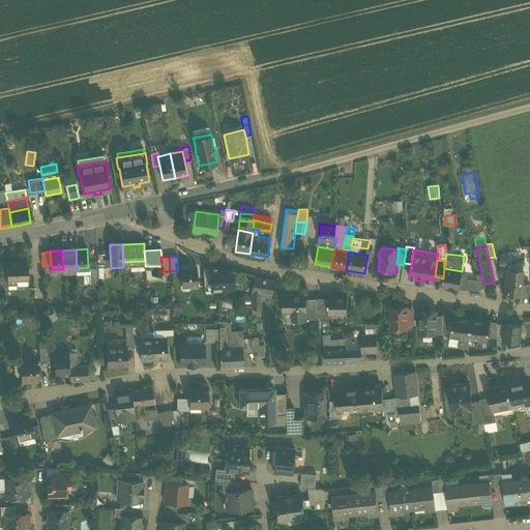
[(6,280),(7,285),(16,285),(16,280),(27,280),(28,280),(28,261),(6,262),(6,280)]
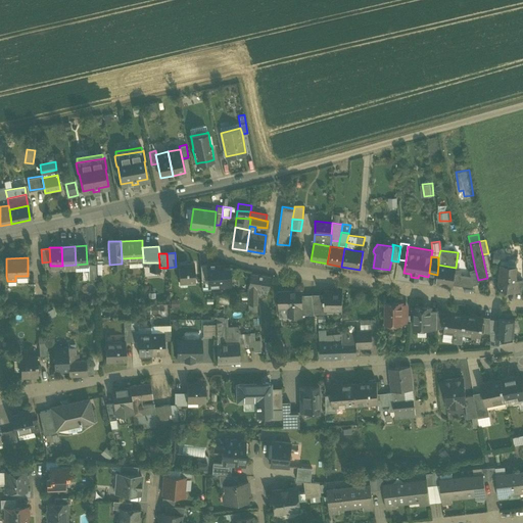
[(207,279),(208,286),(231,285),(229,268),(217,269),(217,263),(206,264),(206,265),(207,279)]
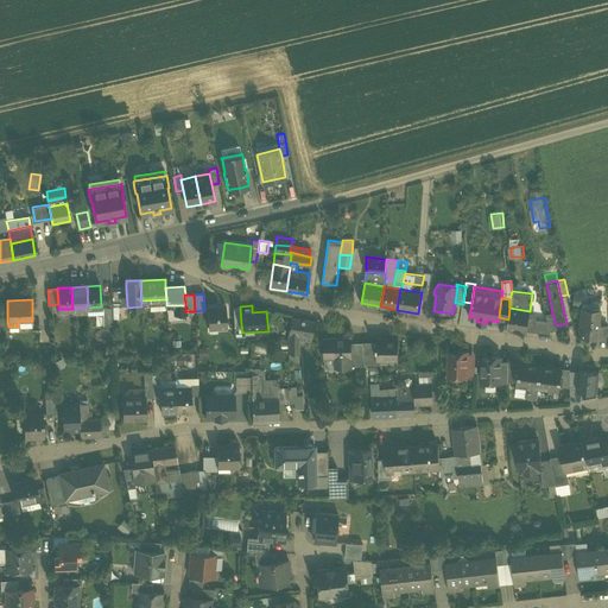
[(207,308),(208,328),(227,327),(226,306),(207,308)]
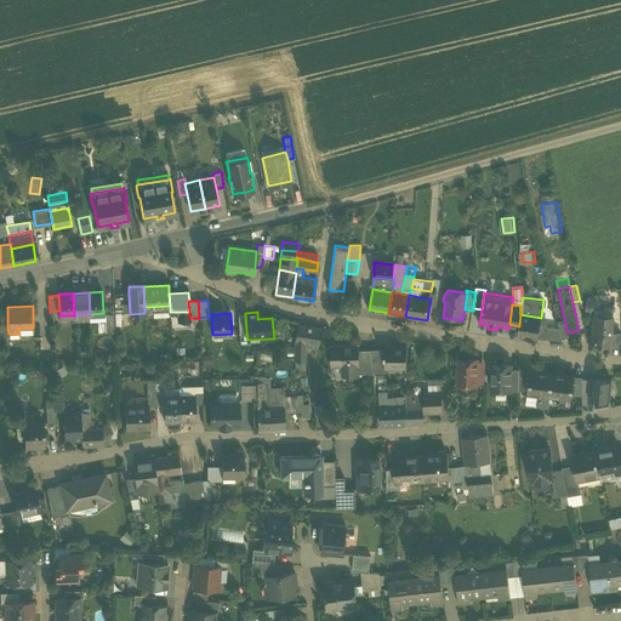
[(540,325),(541,318),(520,314),(519,326),(518,335),(528,336),(528,337),(536,339),(536,337),(539,337),(540,325)]
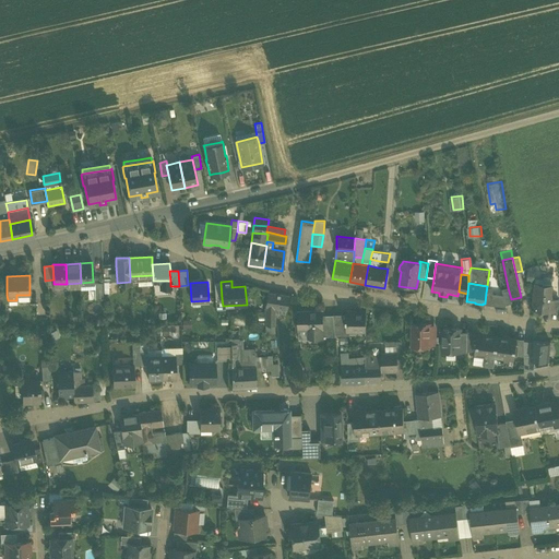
[(537,309),(551,310),(552,301),(550,301),(551,284),(536,283),(534,297),(538,297),(537,309)]
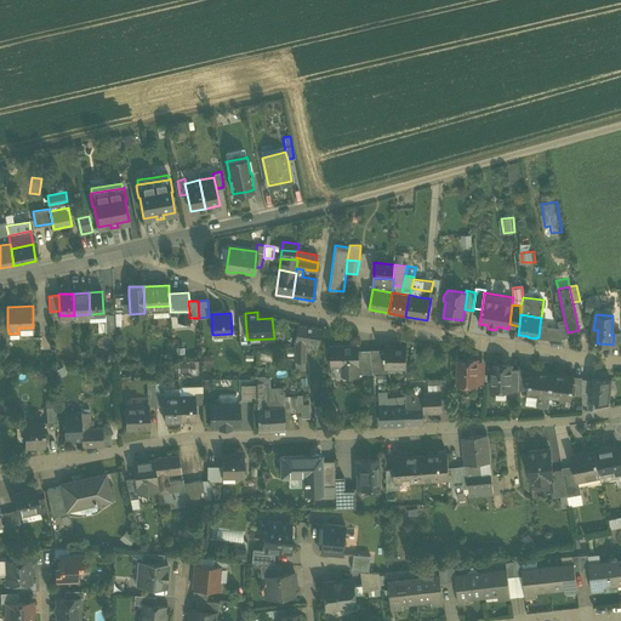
[(559,328),(547,326),(540,325),(539,337),(546,339),(563,341),(562,339),(569,336),(568,332),(564,319),(558,320),(559,328)]
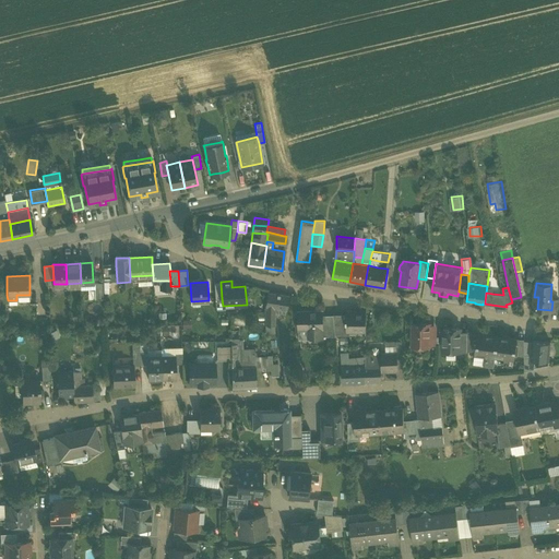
[(274,325),(275,325),(275,308),(286,310),(289,295),(282,294),(277,293),(268,292),(264,307),(264,316),(265,325),(274,325)]
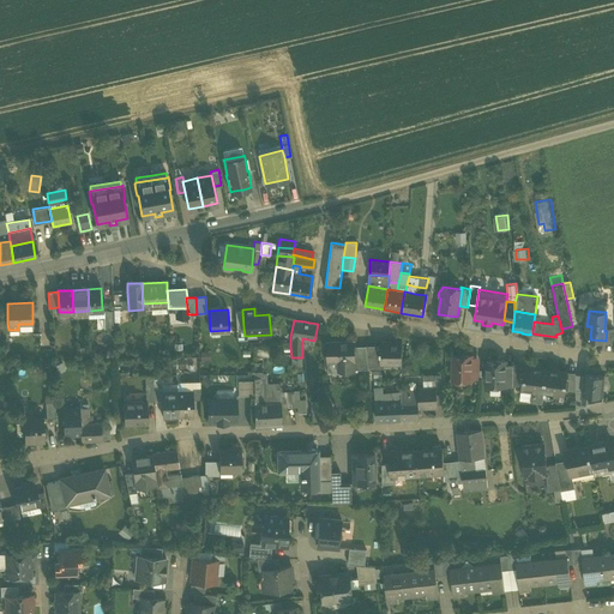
[(338,361),(338,369),(356,369),(356,366),(355,345),(355,341),(329,342),(329,361),(338,361)]
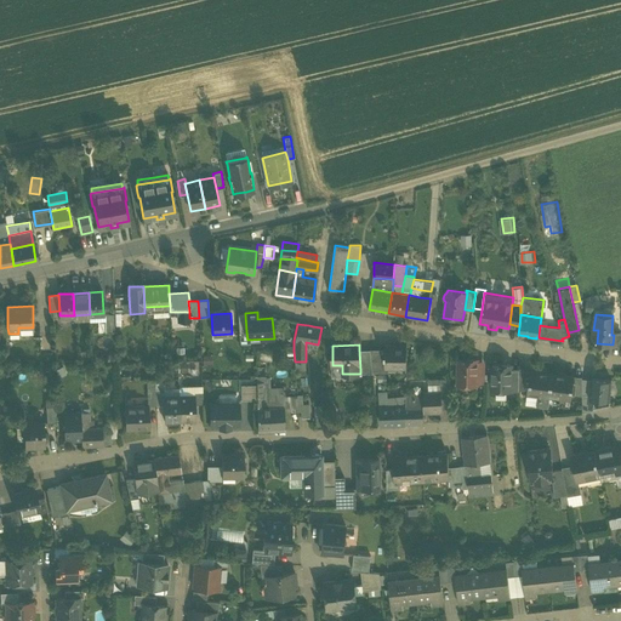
[(388,366),(406,366),(406,348),(397,347),(397,346),(385,346),(385,349),(385,366),(388,366)]
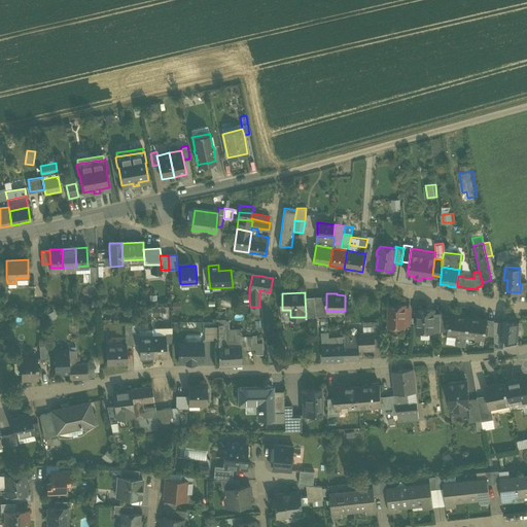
[(306,314),(316,313),(315,296),(305,296),(306,314)]
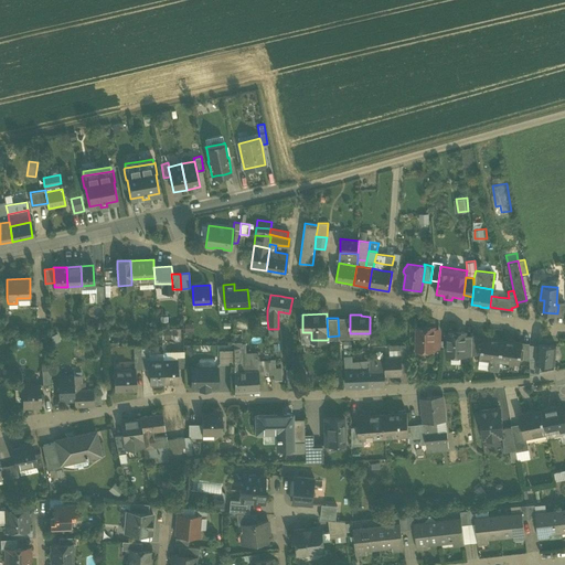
[(350,318),(338,318),(339,336),(339,339),(353,339),(353,333),(350,333),(350,318)]
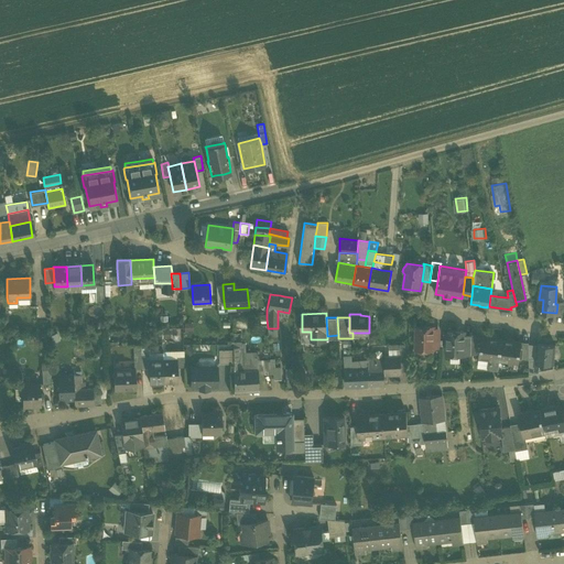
[(419,350),(425,351),(427,349),(433,349),(433,347),(440,347),(440,338),(433,338),(434,327),(434,326),(424,326),(424,327),(416,327),(415,348),(416,348),(419,350)]
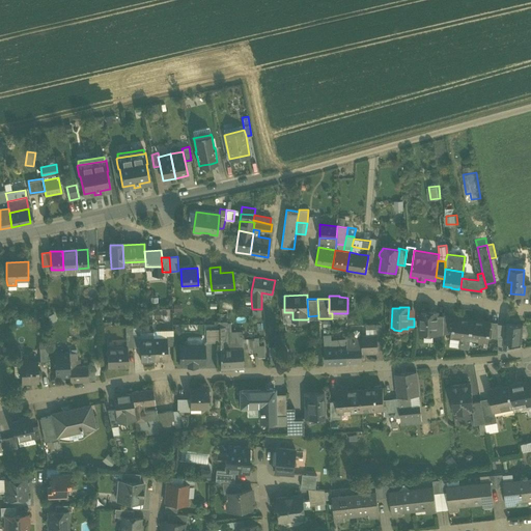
[(425,335),(431,335),(434,333),(443,333),(443,325),(437,326),(437,314),(437,311),(428,311),(428,312),(420,312),(420,333),(423,333),(425,335)]
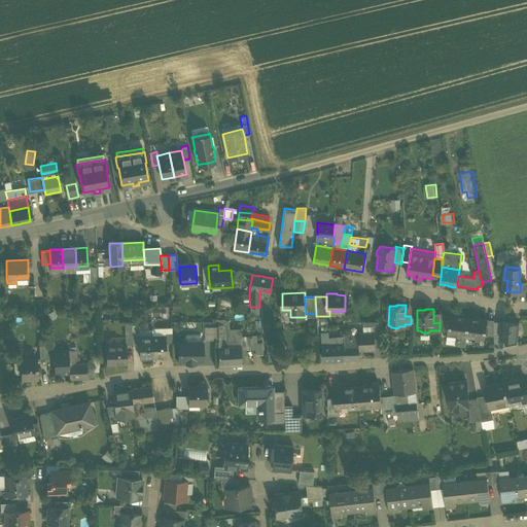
[(440,328),(448,329),(450,316),(440,315),(440,328)]
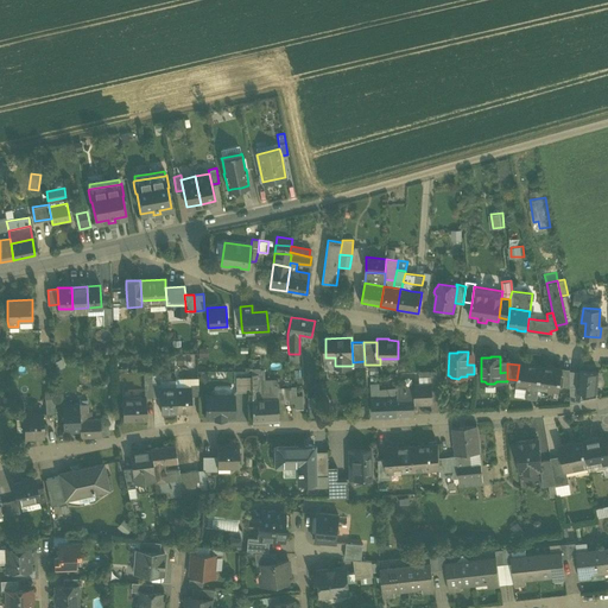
[(552,368),(540,367),(530,365),(519,363),(519,365),(517,380),(517,385),(527,386),(526,397),(537,398),(538,387),(559,390),(559,386),(562,371),(562,368),(552,367),(552,368)]
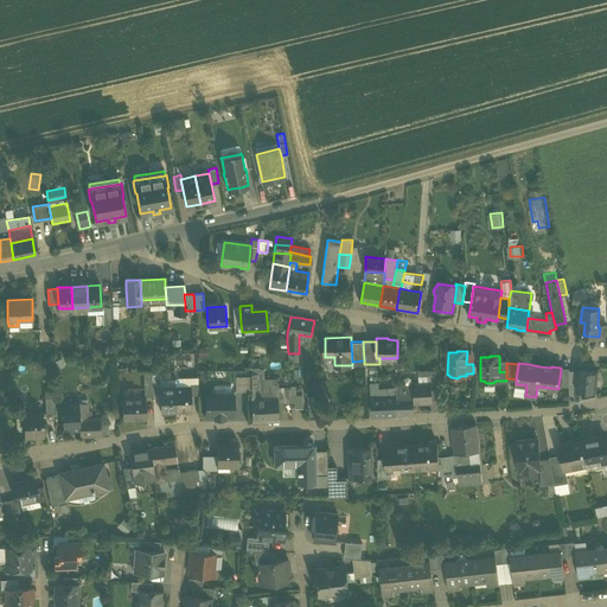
[(251,370),(253,421),(279,420),(278,402),(278,388),(276,379),(263,381),(263,369),(251,370)]
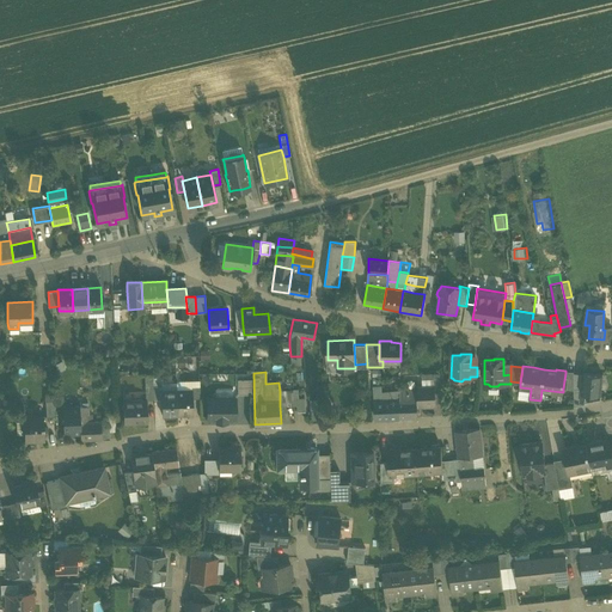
[(436,386),(436,403),(444,402),(444,373),(434,374),(434,379),(434,386),(436,386)]
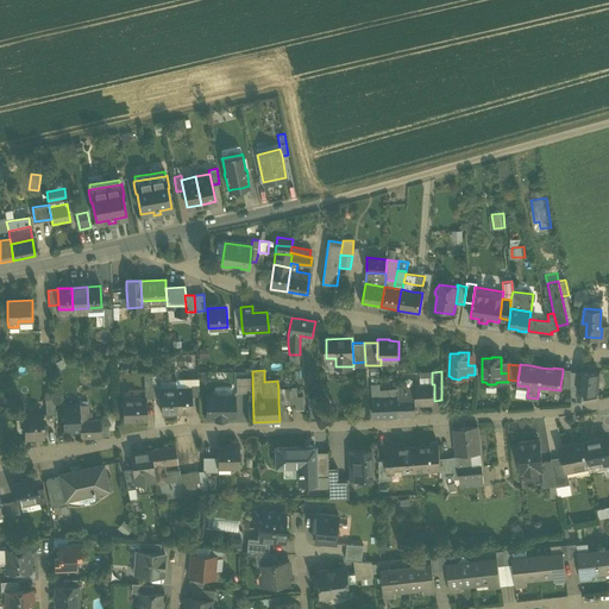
[(579,372),(570,371),(563,371),(560,387),(570,388),(570,387),(578,387),(579,372)]
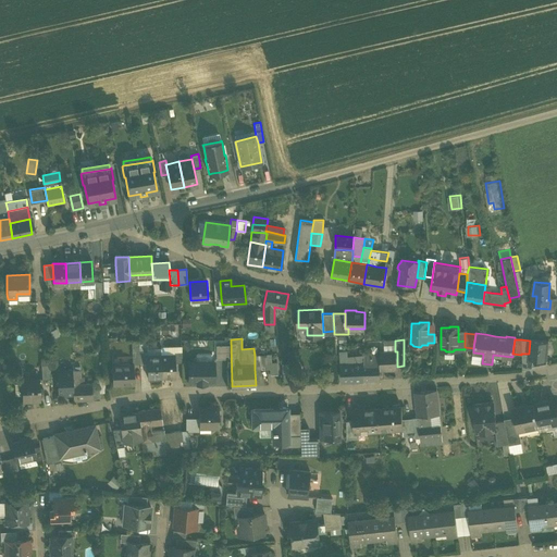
[(529,354),(529,357),(528,363),(533,363),(533,357),(547,359),(548,341),(531,339),(530,341),(529,354)]
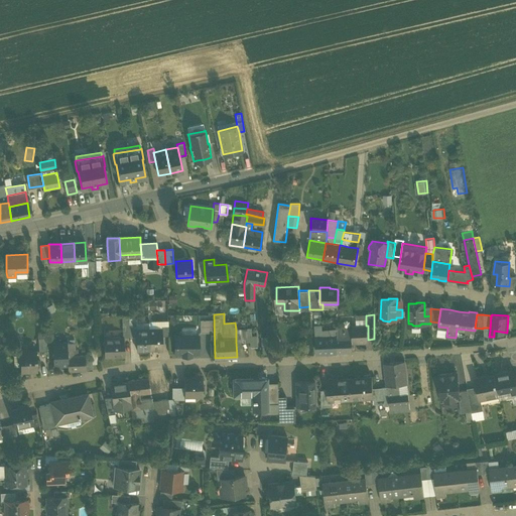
[(201,332),(213,332),(213,319),(200,319),(201,332)]
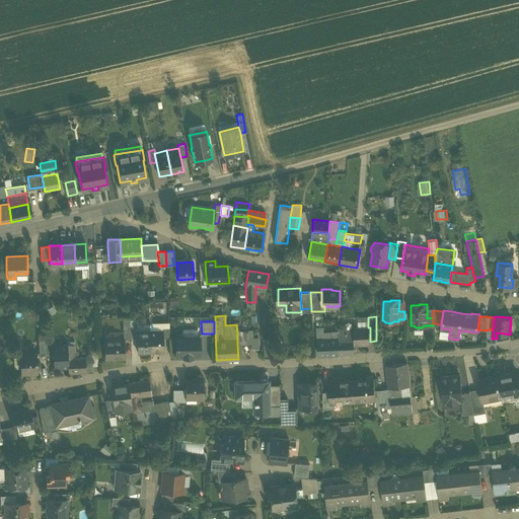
[(319,355),(339,354),(339,347),(339,340),(340,340),(340,331),(329,331),(328,327),(316,327),(319,355)]
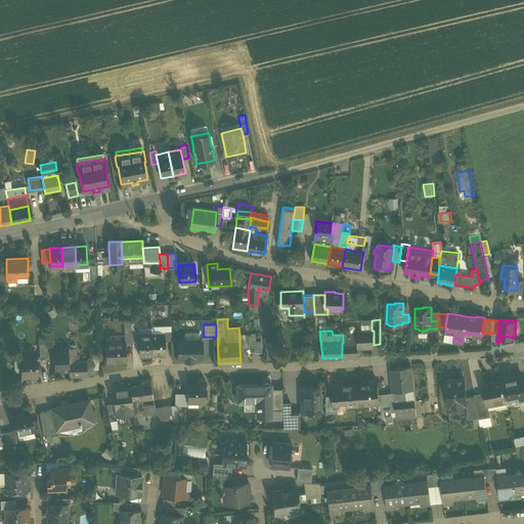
[(358,332),(358,334),(357,349),(375,348),(374,345),(374,331),(372,331),(358,332)]
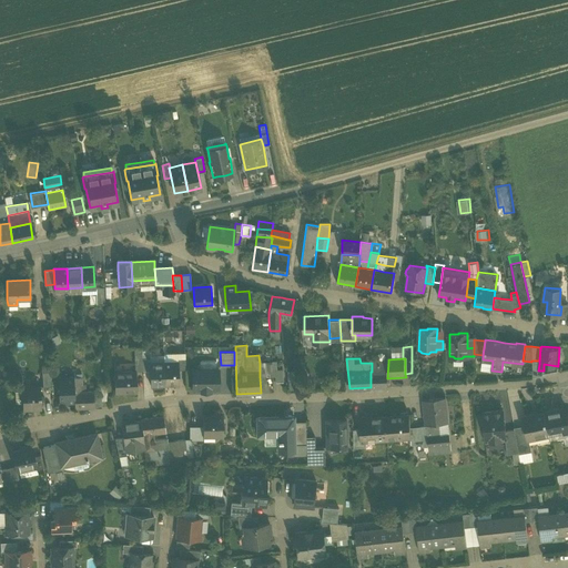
[(150,385),(164,385),(163,362),(150,363),(149,363),(149,371),(150,385)]
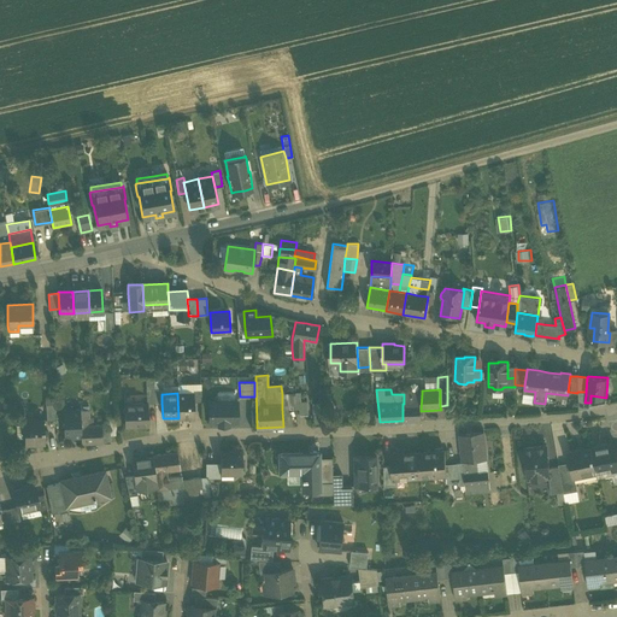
[(193,393),(177,393),(178,418),(194,417),(194,401),(193,393)]
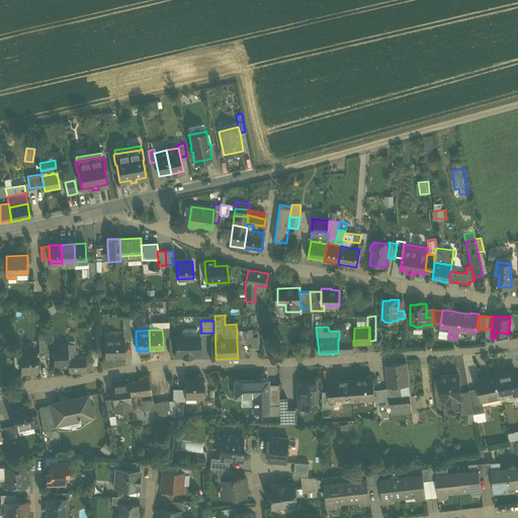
[(339,330),(339,331),(339,339),(338,339),(338,346),(338,353),(353,353),(353,345),(354,330),(339,330)]
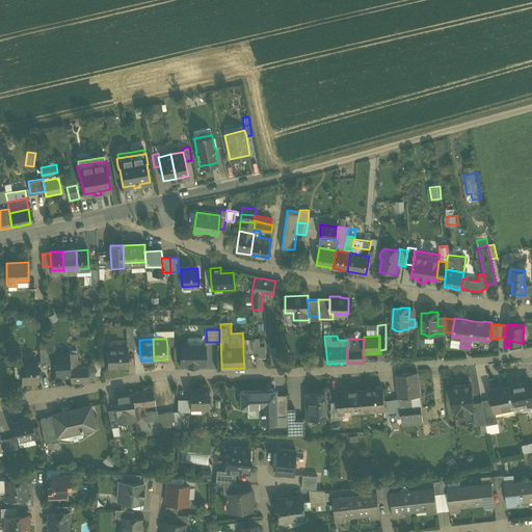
[(243,340),(243,352),(255,352),(255,340),(243,340)]
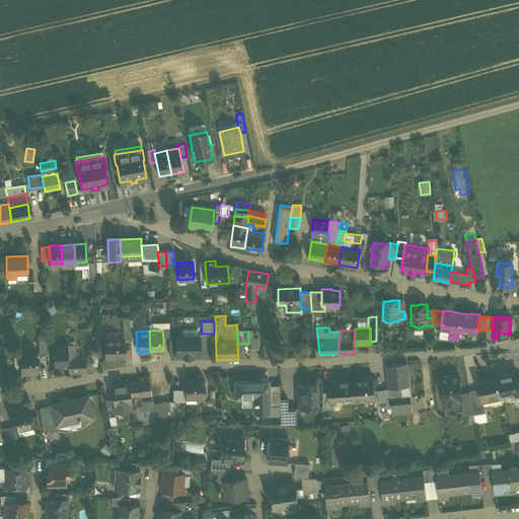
[(183,357),(192,357),(192,355),(200,355),(199,338),(175,338),(176,355),(183,355),(183,357)]
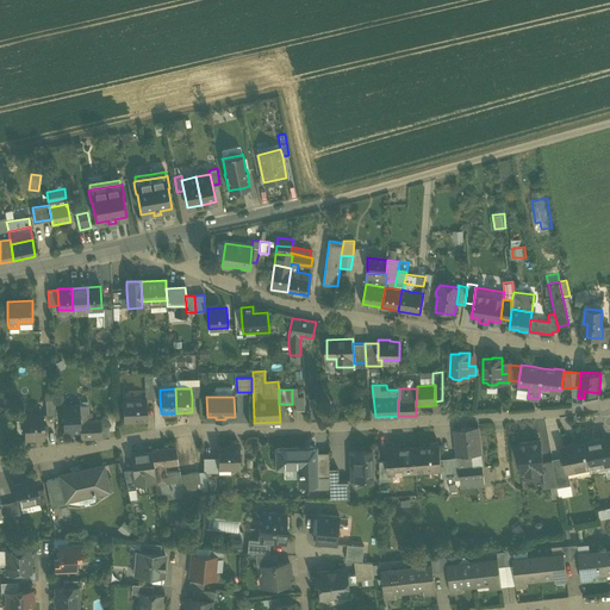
[(45,399),(47,415),(56,415),(55,399),(45,399)]
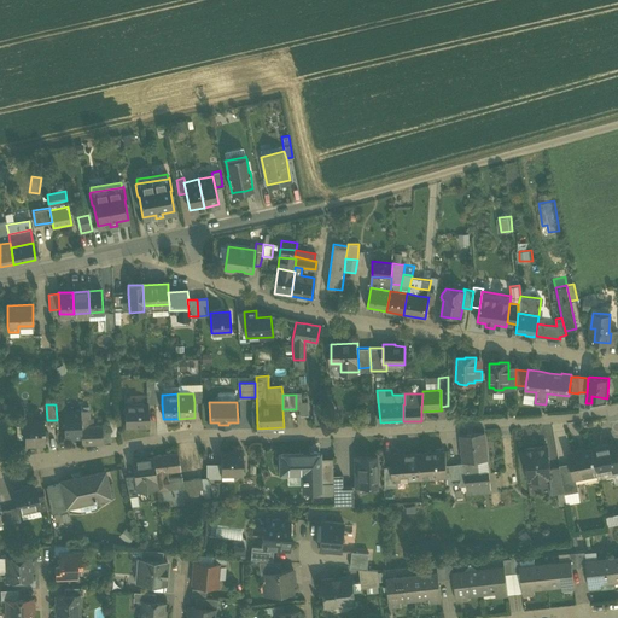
[(124,404),(126,427),(149,426),(149,404),(124,404)]
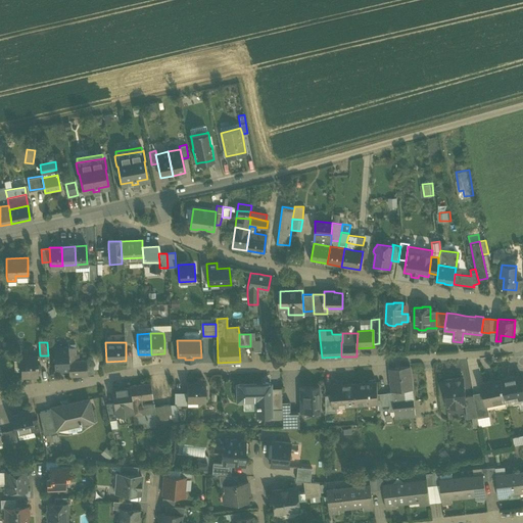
[(55,370),(68,369),(68,360),(67,347),(54,348),(55,370)]
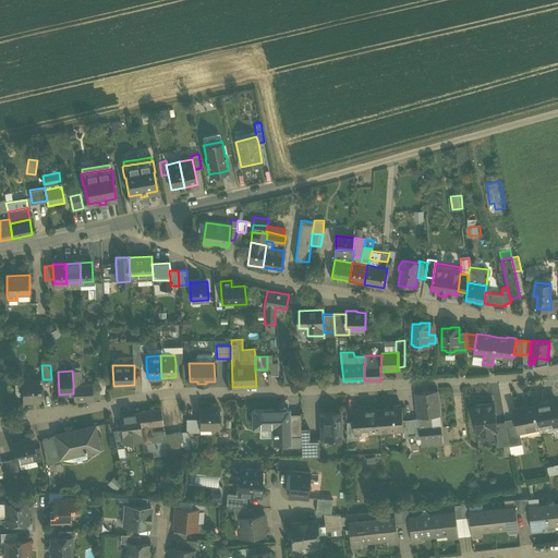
[(73,384),(81,384),(81,378),(81,371),(72,371),(73,384)]
